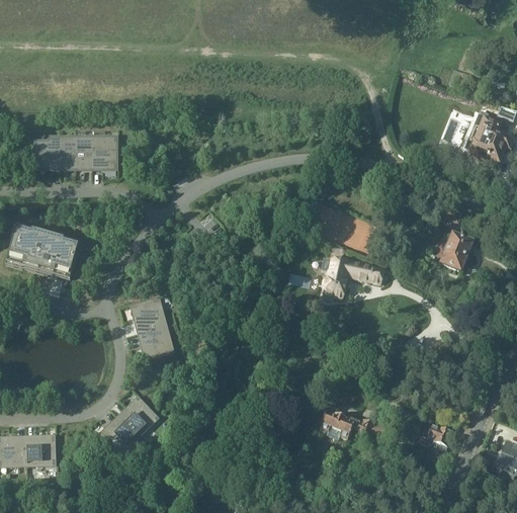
[(493,0),(490,5),(496,8),(500,0),(493,0)]
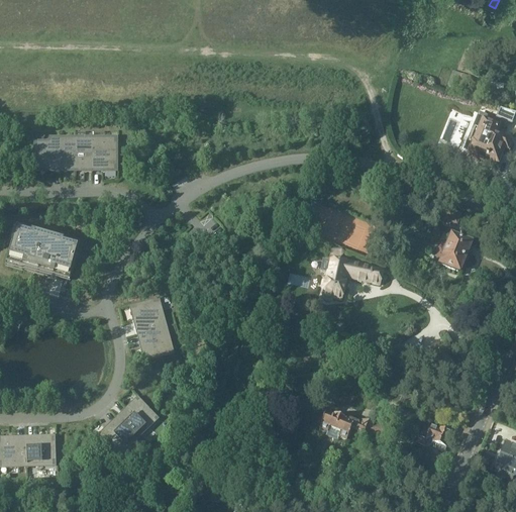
[(514,139),(495,131),(499,122),(487,118),(484,126),(486,127),(483,134),(482,133),(481,133),(480,133),(480,134),(479,134),(478,135),(478,136),(477,137),(477,138),(477,139),(478,139),(478,140),(479,141),(480,141),(476,150),(488,156),(487,160),(497,165),(502,150),(504,151),(506,145),(510,147),(514,139)]
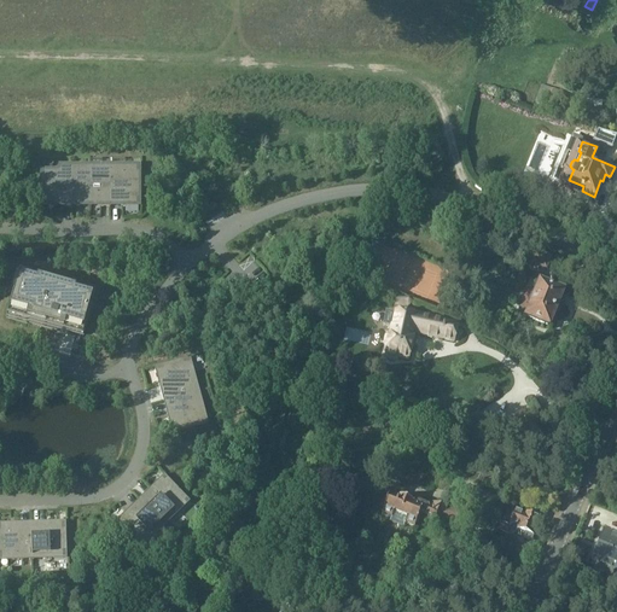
[(399,155),(399,143),(385,143),(384,155),(399,155)]
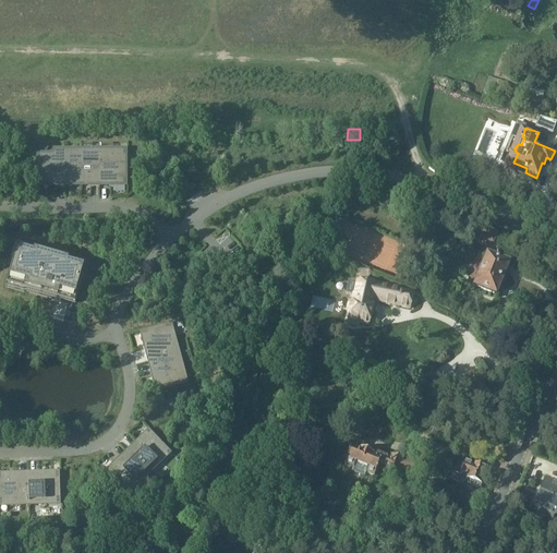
[(93,139),(84,139),(84,143),(83,143),(83,179),(100,179),(100,143),(93,143),(93,139)]
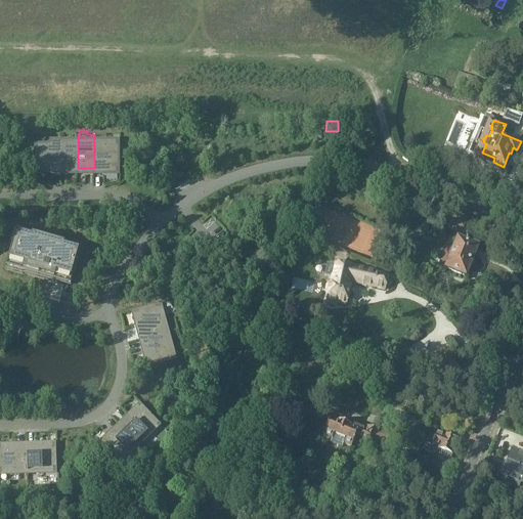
[(94,130),(94,134),(94,168),(115,168),(115,137),(106,137),(106,130),(94,130)]
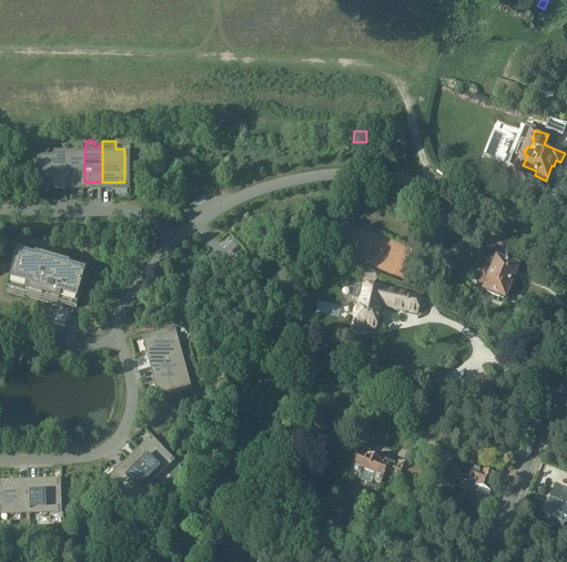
[(84,145),(66,145),(66,147),(66,182),(84,182),(84,145)]
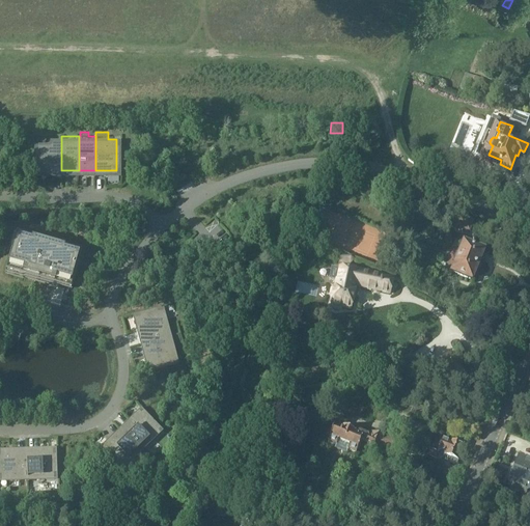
[(61,170),(61,138),(51,138),(51,142),(36,142),(36,170),(61,170)]
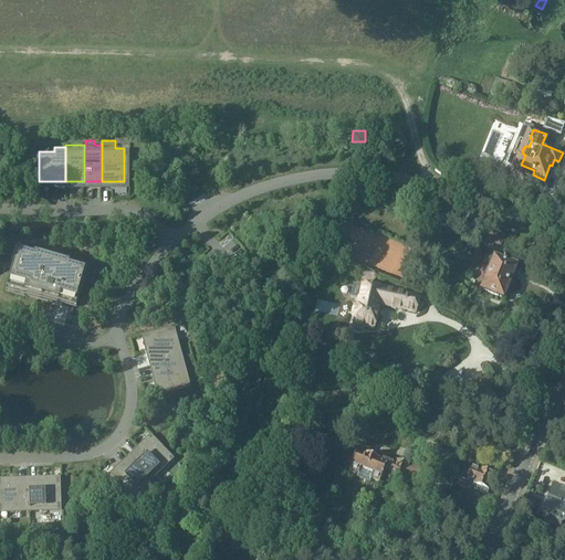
[(494,239),(501,242),(505,232),(490,226),(483,242),(491,245),(494,239)]
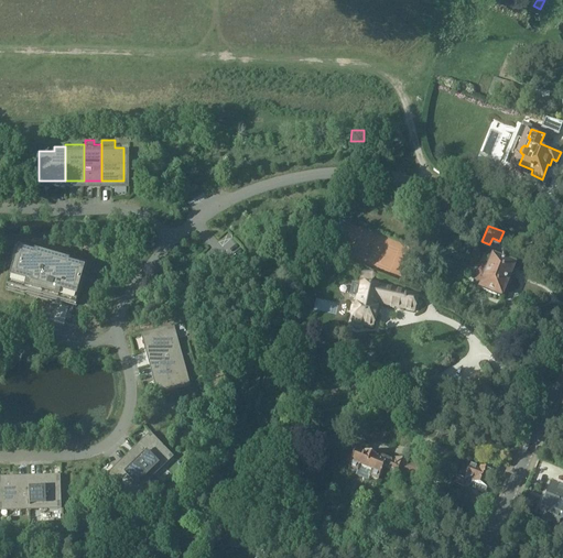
[(85,263),(21,245),(10,283),(75,301),(85,263)]
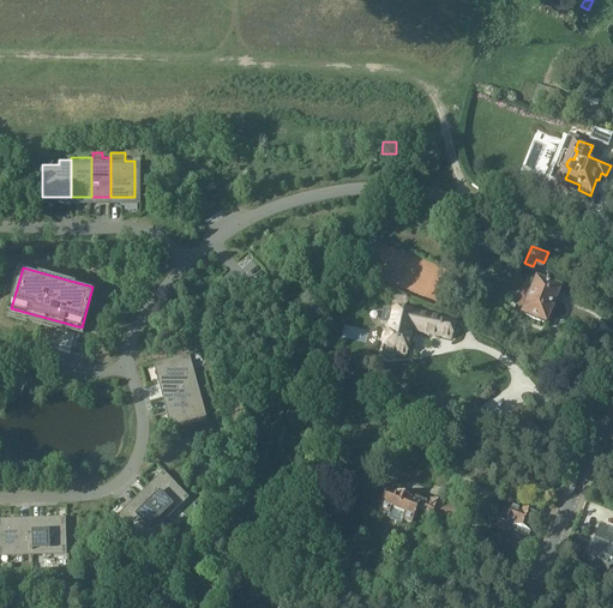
[(560,286),(538,277),(533,290),(529,289),(527,298),(529,299),(524,311),(547,319),(551,311),(553,311),(559,296),(557,295),(560,286)]
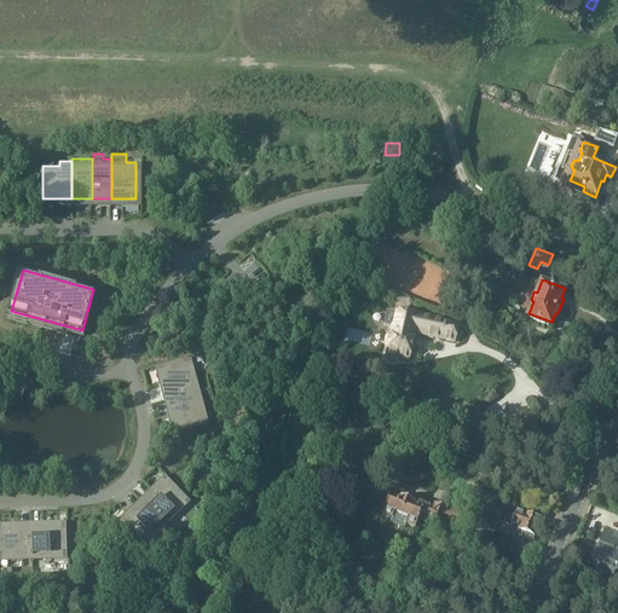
[(398,300),(408,302),(409,302),(410,302),(411,301),(414,301),(415,299),(416,296),(399,291),(398,300)]
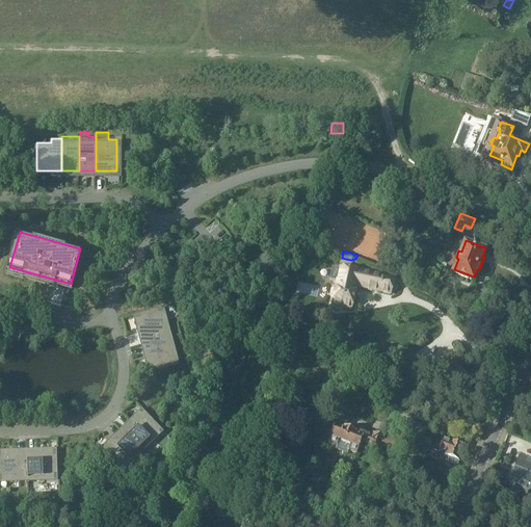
[(357,266),(343,263),(343,266),(342,267),(341,268),(340,269),(340,270),(340,271),(340,272),(341,275),(339,284),(338,284),(338,286),(336,287),(335,291),(336,293),(334,300),(335,304),(343,305),(344,304),(352,305),(357,282),(369,284),(370,286),(372,286),(373,285),(392,289),(393,285),(395,284),(395,281),(394,280),(395,275),(377,271),(377,268),(371,267),(371,268),(359,266),(357,266)]
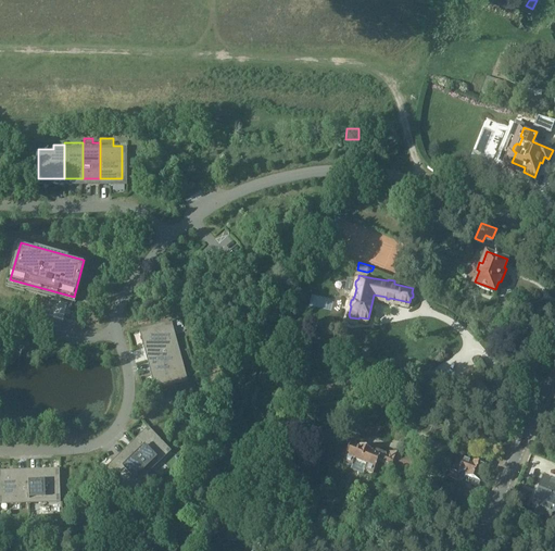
[(171,320),(142,327),(150,355),(178,348),(171,320)]
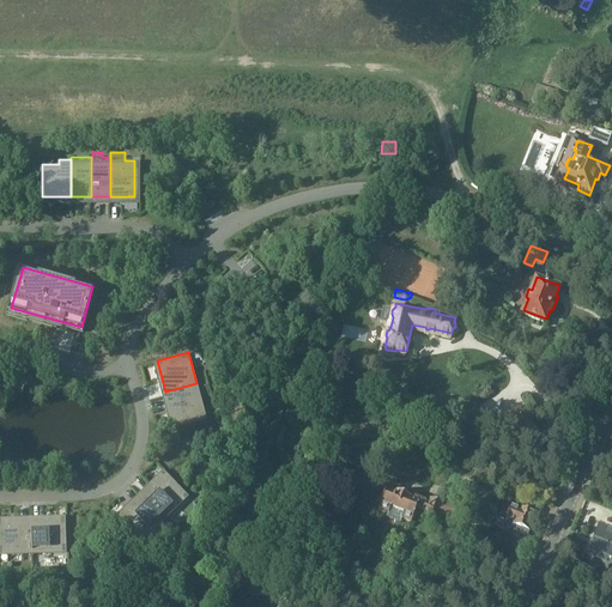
[(347,360),(332,353),(329,362),(345,369),(347,360)]
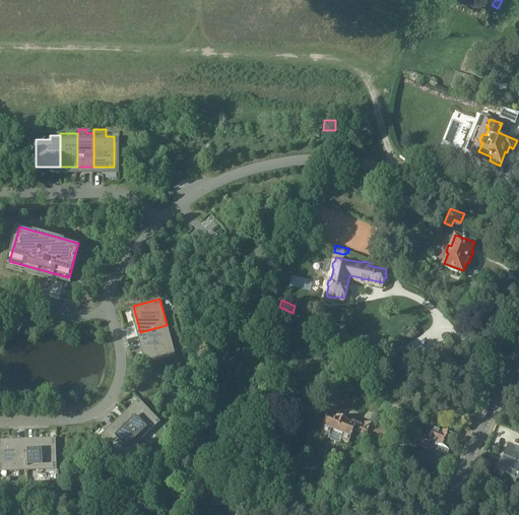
[(279,323),(284,311),(267,304),(266,309),(273,312),(270,319),(279,323)]
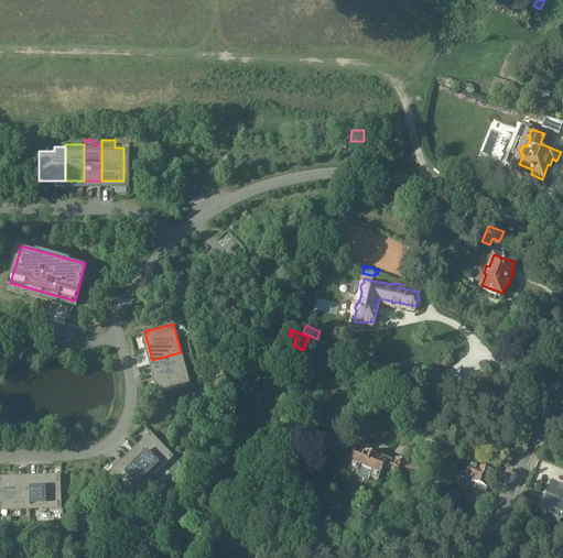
[(188,381),(181,352),(152,360),(160,389),(171,386),(171,382),(176,381),(177,384),(188,381)]
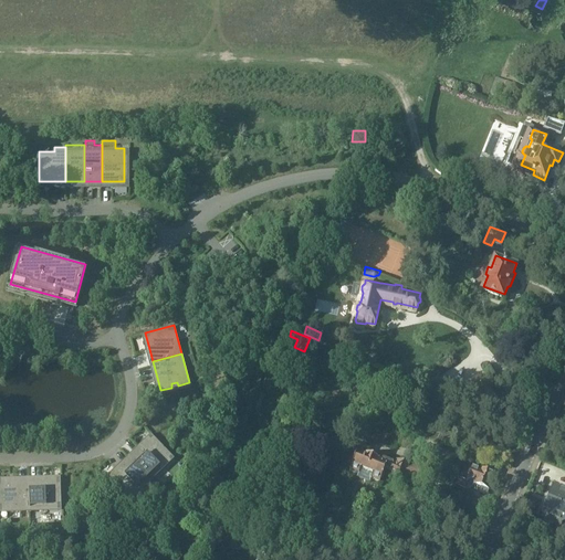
[(443,372),(437,388),(467,399),(472,387),(458,381),(460,378),(443,372)]
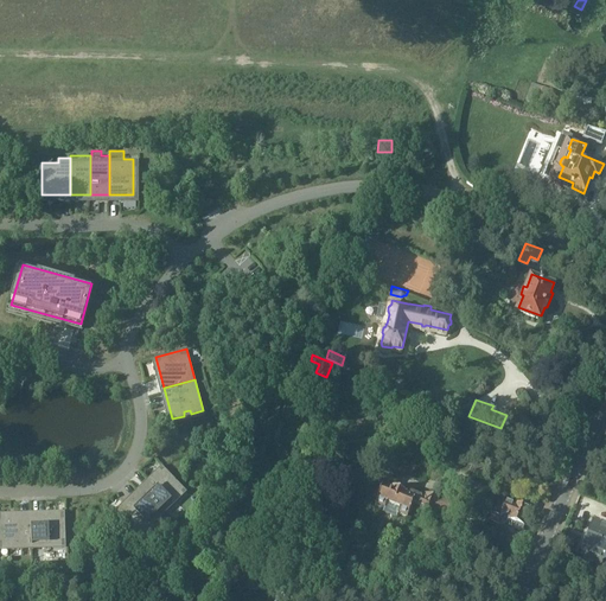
[(185,487),(163,464),(139,487),(163,510),(185,487)]
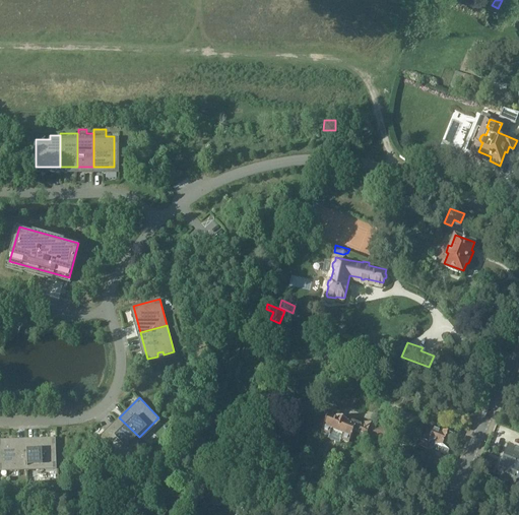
[(342,416),(329,411),(323,429),(330,432),(329,436),(340,440),(341,436),(349,439),(351,436),(352,436),(354,432),(353,431),(354,427),(363,431),(362,433),(375,438),(376,435),(400,431),(398,423),(377,425),(376,425),(364,420),(363,422),(343,413),(342,416)]
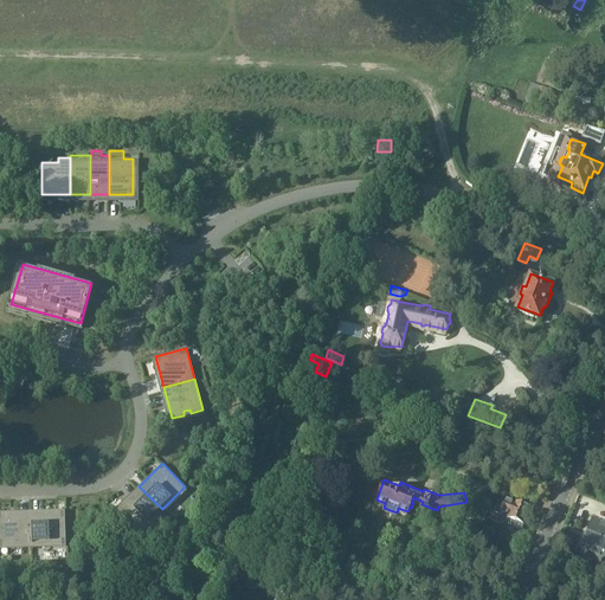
[(162,509),(139,486),(116,508),(142,535),(165,513),(162,509)]
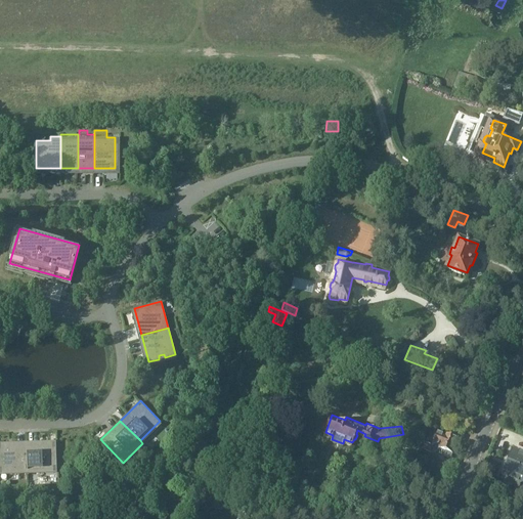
[(443,431),(438,429),(436,433),(432,431),(430,436),(434,438),(433,439),(439,441),(438,443),(445,446),(444,451),(451,455),(452,449),(454,449),(460,436),(444,429),(443,431)]
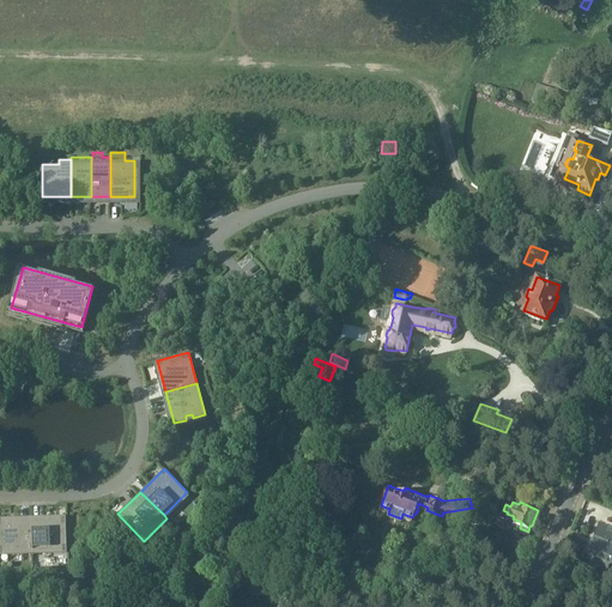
[(507,516),(498,513),(495,521),(503,523),(507,516)]
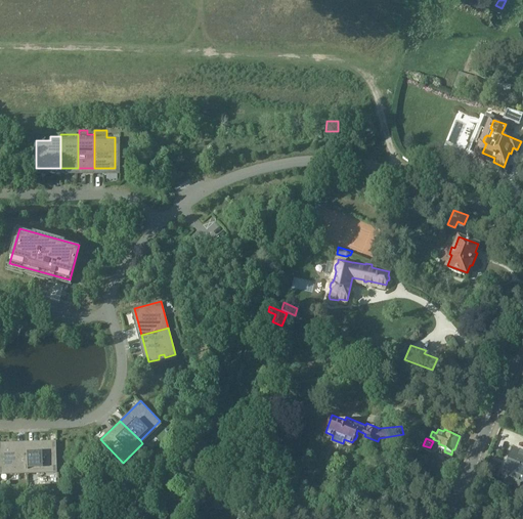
[(28,468),(27,440),(0,441),(0,462),(0,469),(28,468)]
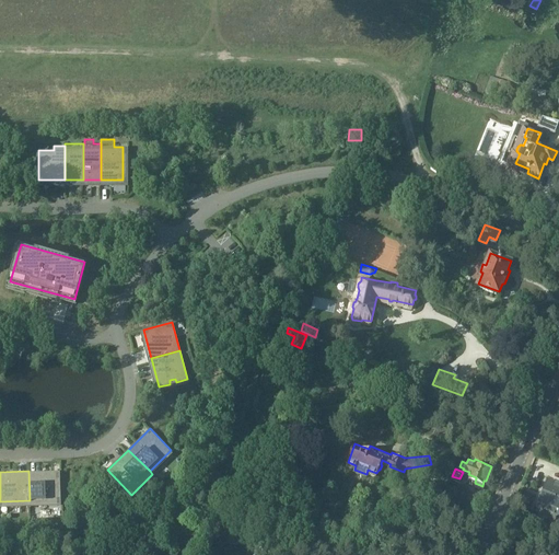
[(59,475),(58,471),(28,471),(30,500),(59,500),(59,475)]
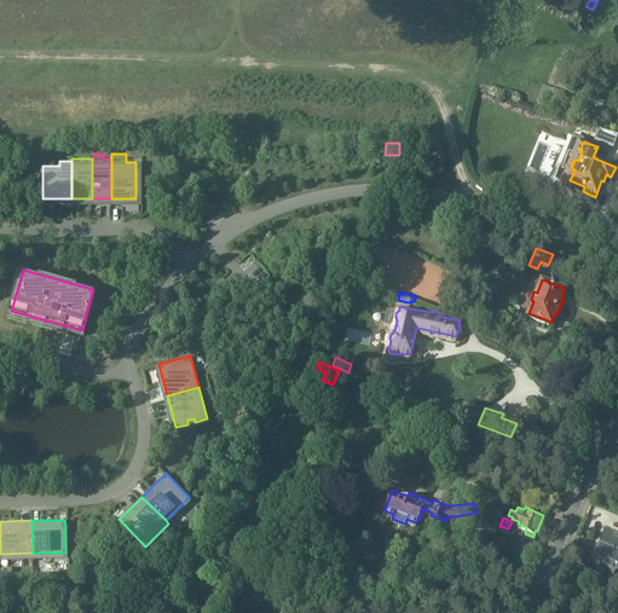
[(600,564),(614,570),(617,561),(617,536),(608,532),(599,556),(602,557),(600,564)]
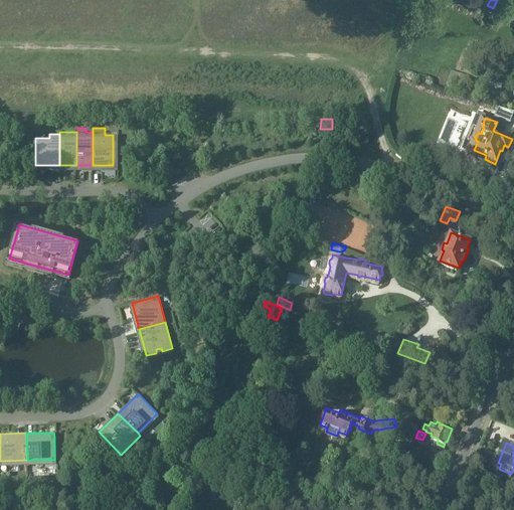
[(293,482),(291,480),(288,479),(285,483),(285,487),(288,489),(291,489),(294,485),(293,482)]
